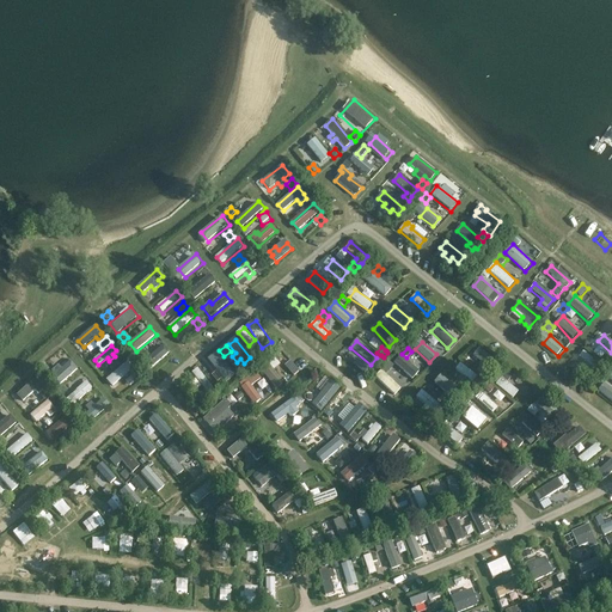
[(479,349),(473,356),(485,366),(483,368),(489,373),(496,363),(479,349)]
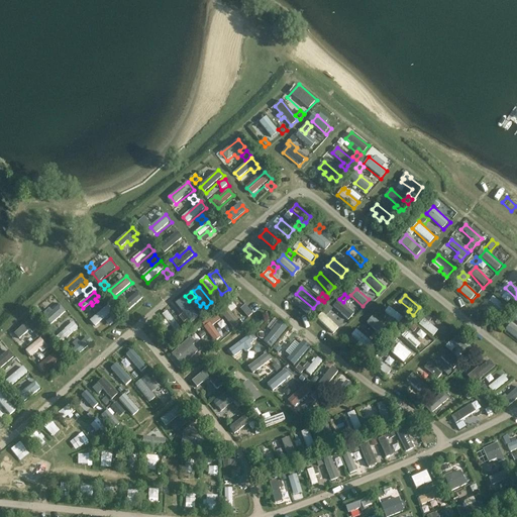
[(118,296),(113,300),(117,305),(122,301),(118,296)]
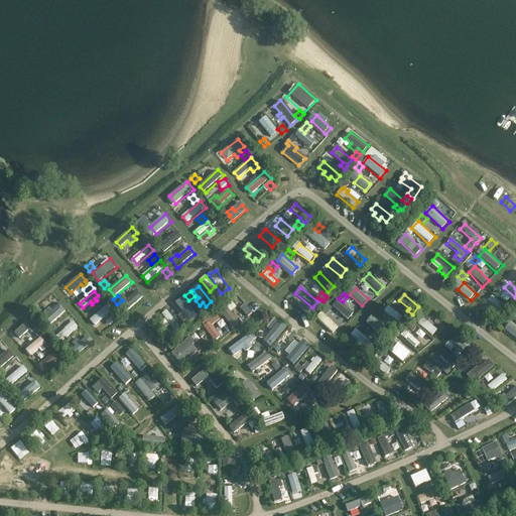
[(494,295),(489,300),(502,313),(507,307),(494,295)]
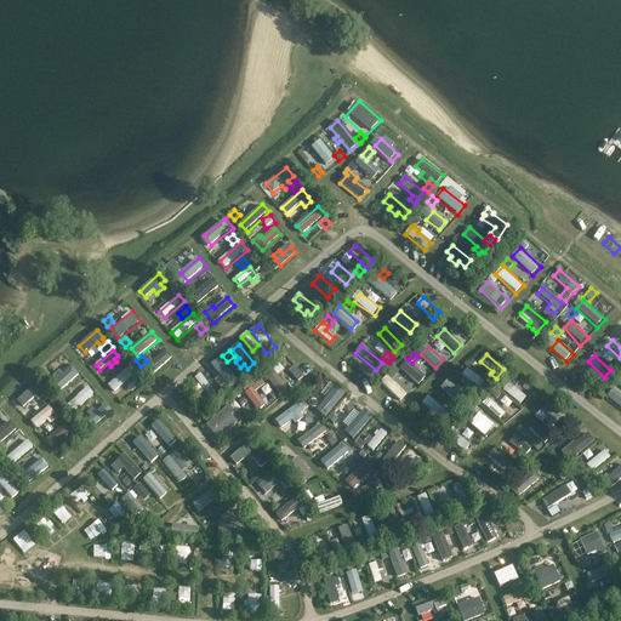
[(125,359),(119,364),(123,369),(129,363),(125,359)]
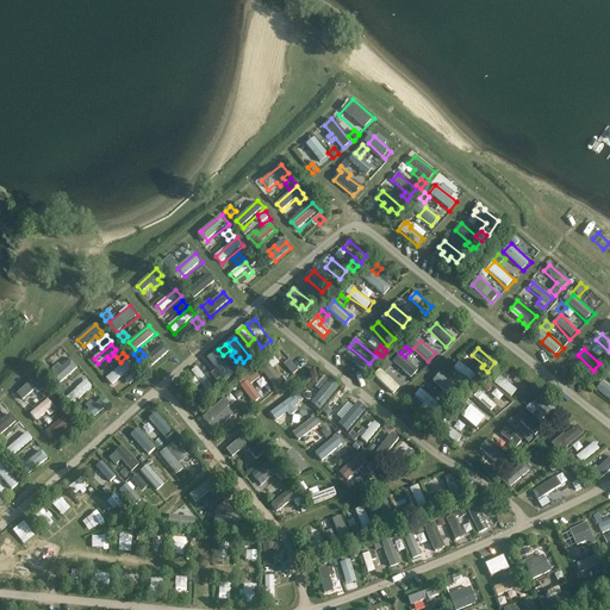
[(278,353),(272,358),(277,362),(281,358),(278,353)]
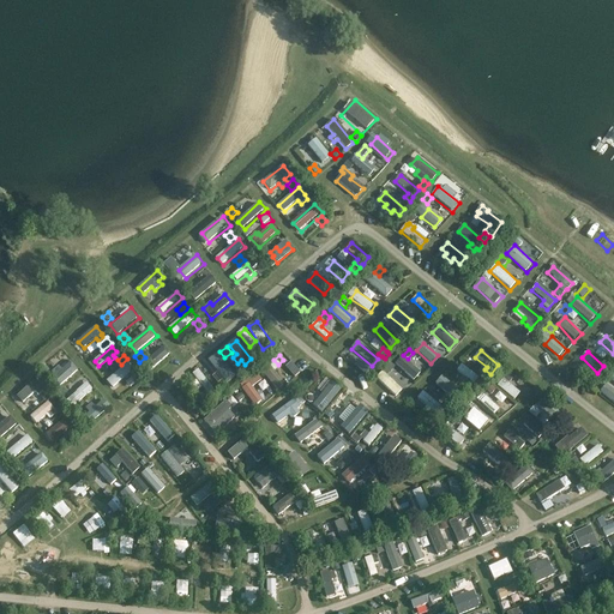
[(222,375),(228,383),(235,377),(222,360),(209,371),(216,380),(222,375)]
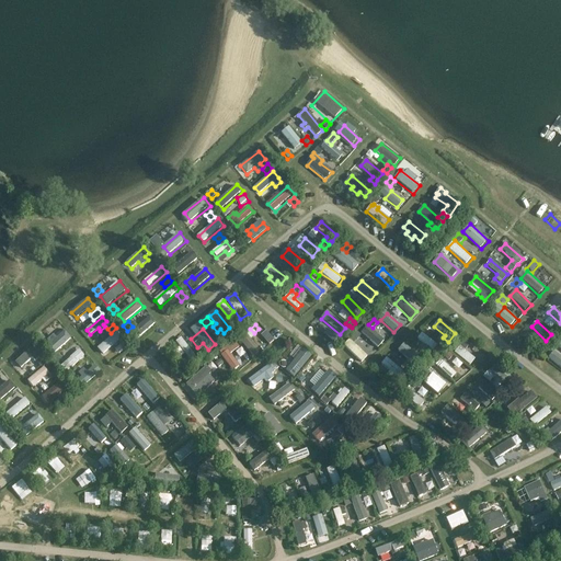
[(49,344),(45,348),(52,356),(71,339),(65,331),(56,339),(53,335),(46,341),(49,344)]
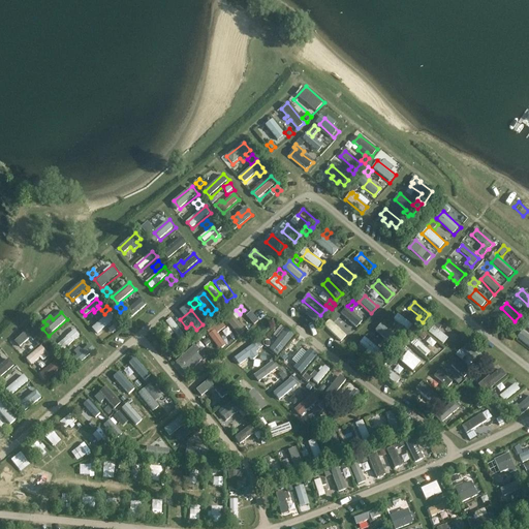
[(99,333),(116,318),(111,312),(94,328),(99,333)]
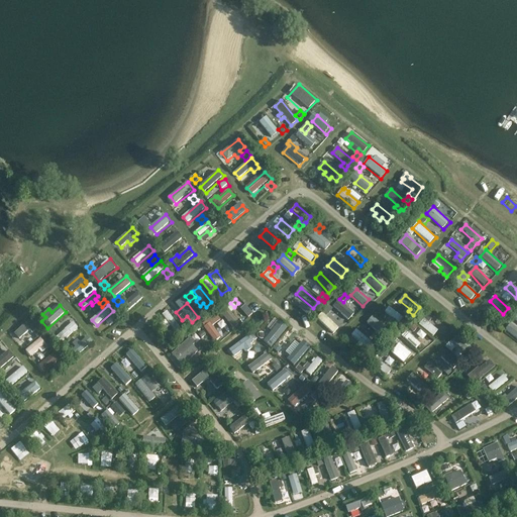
[(327,305),(321,312),(325,317),(332,309),(327,305)]
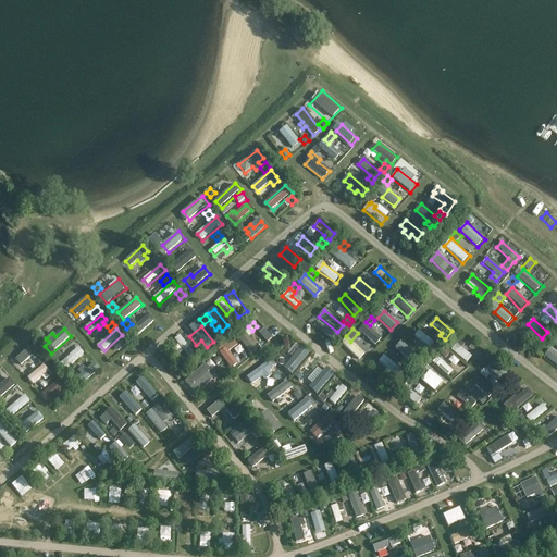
[(431,348),(435,342),(420,331),(416,337),(431,348)]
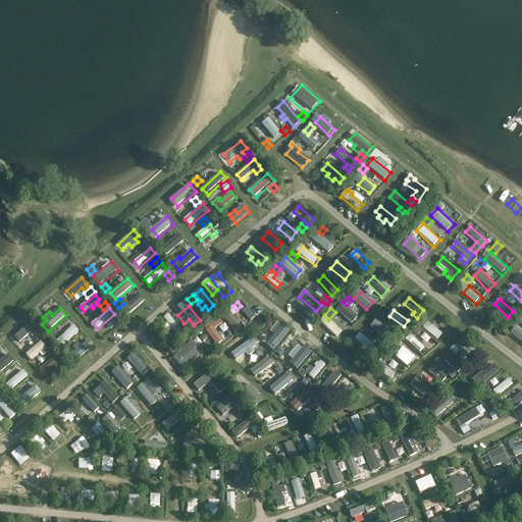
[(38,311),(34,315),(38,320),(43,316),(38,311)]
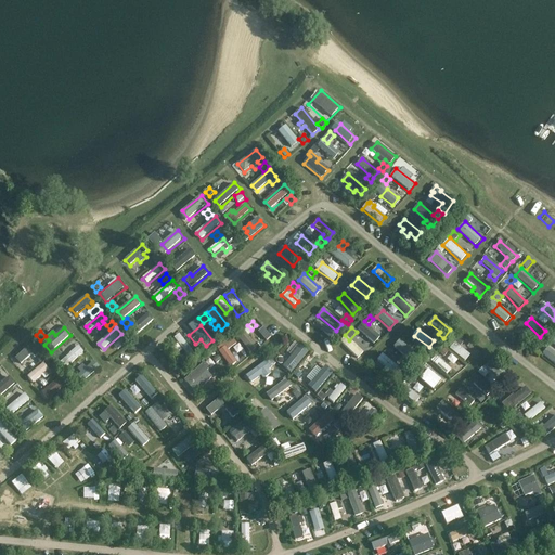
[(173,338),(189,358),(195,352),(180,334),(173,338)]
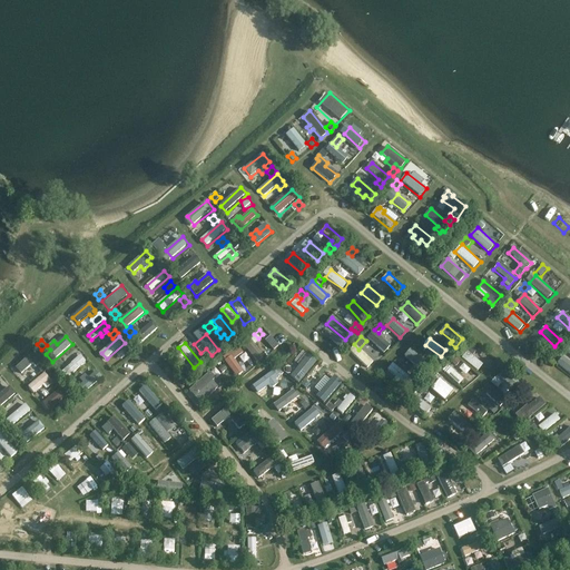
[(446,343),(443,346),(451,353),(454,349),(446,343)]
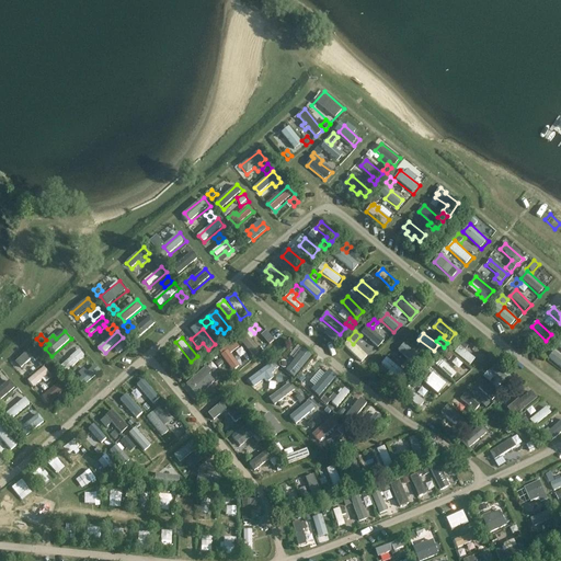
[(243,345),(253,357),(262,351),(252,339),(243,345)]
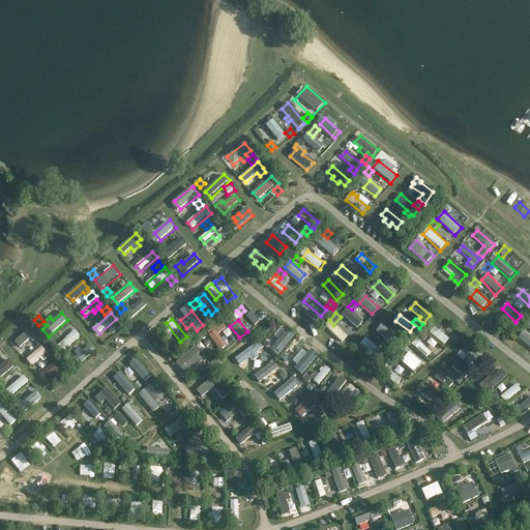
[(440,320),(437,323),(443,328),(446,324),(440,320)]
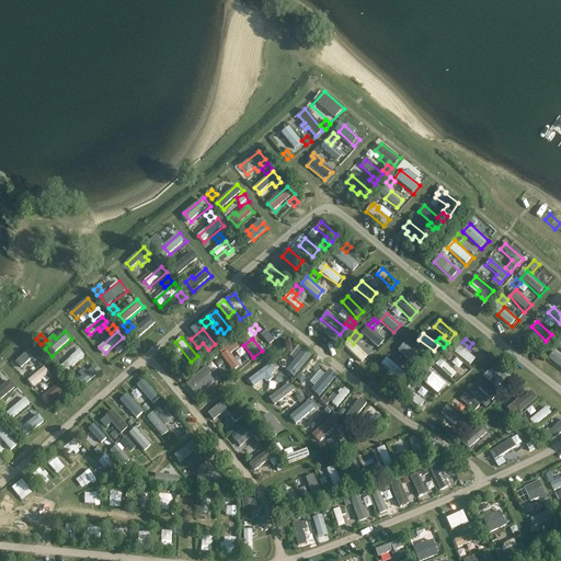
[(407,356),(414,364),(421,358),(403,342),(393,352),(402,361),(407,356)]
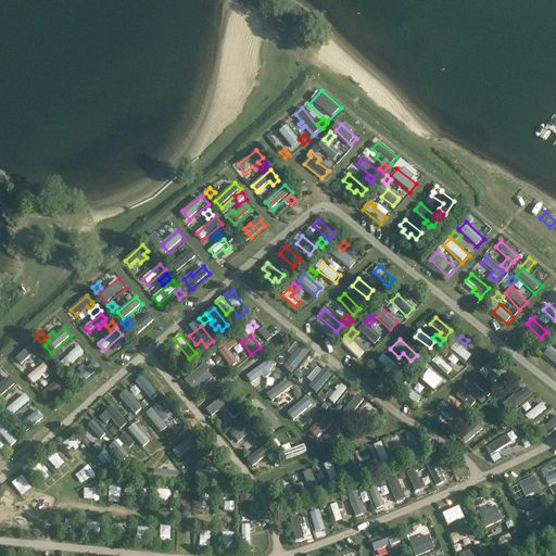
[(458,340),(451,350),(466,363),(471,356),(460,348),(464,344),(458,340)]
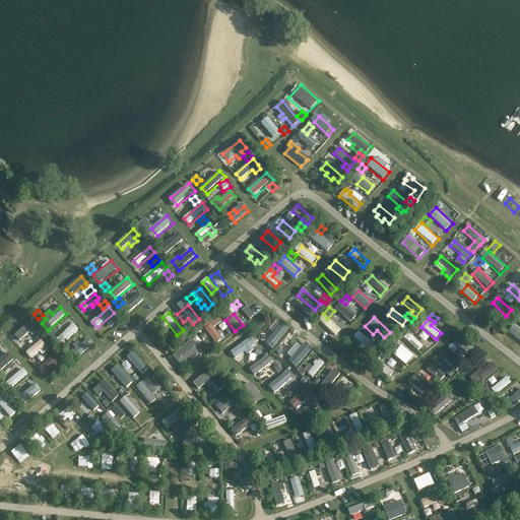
[(30,322),(14,336),(18,341),(29,332),(31,335),(37,331),(34,328),(36,327),(30,322)]
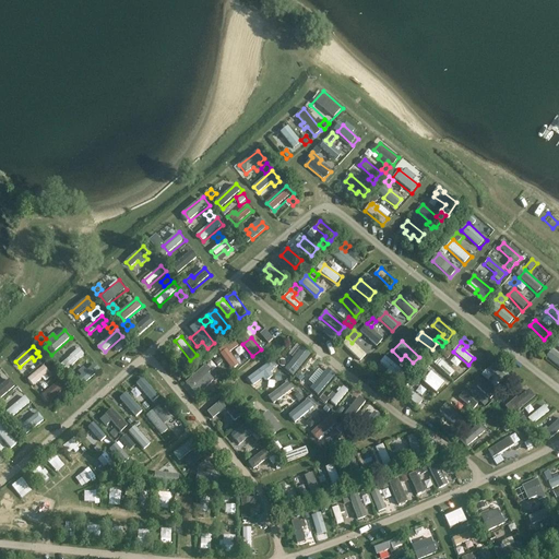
[(226,347),(218,353),(232,370),(238,365),(226,347)]
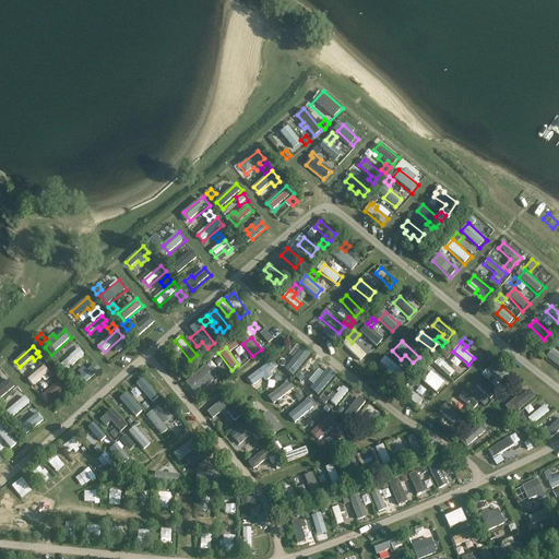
[(305,347),(286,369),(295,376),(312,354),(305,347)]
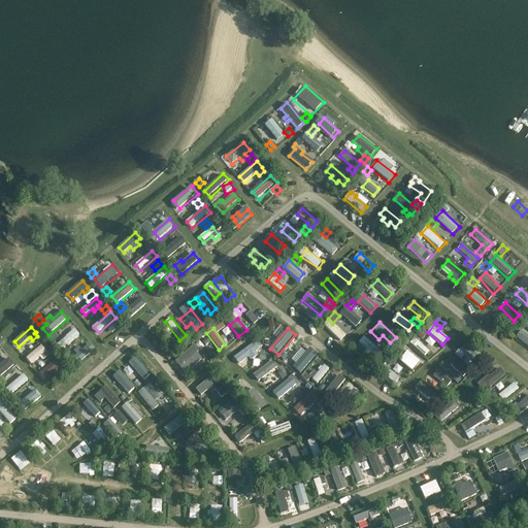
[(64,350),(81,334),(76,329),(60,344),(64,350)]
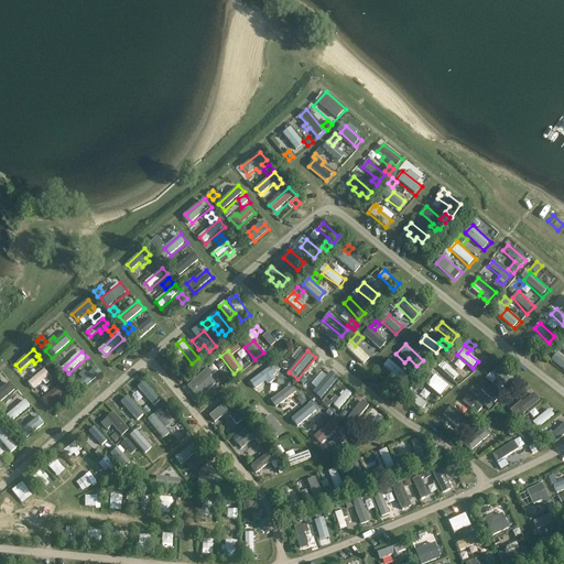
[(563,356),(559,353),(552,360),(563,370),(563,356)]
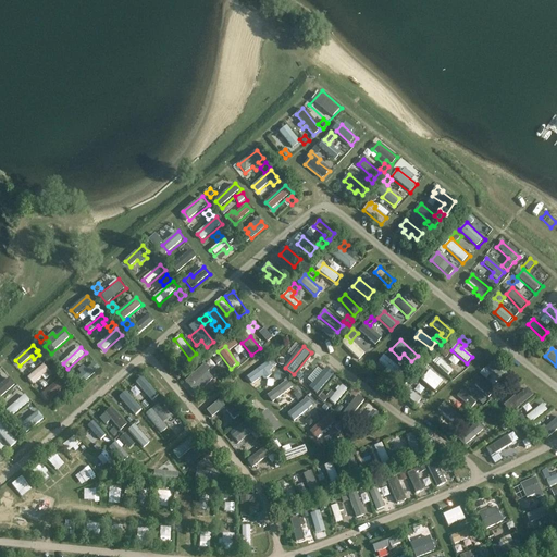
[(58,351),(51,357),(56,361),(61,357),(58,351)]
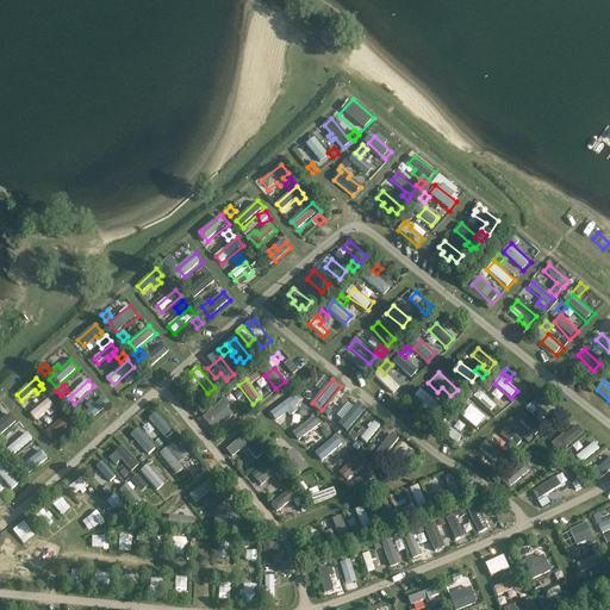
[(47,388),(39,394),(44,399),(50,393),(47,388)]
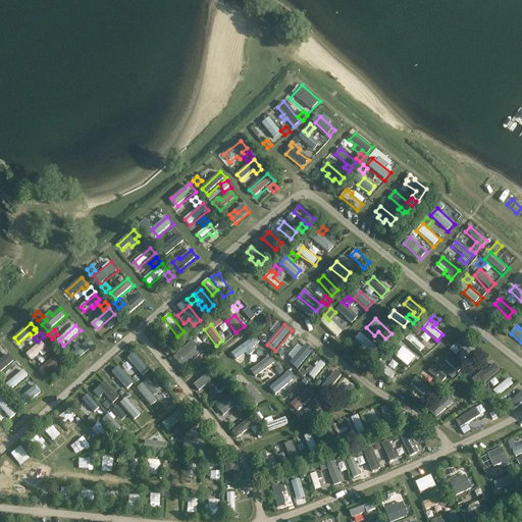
[(372,355),(378,348),(361,332),(355,340),(372,355)]
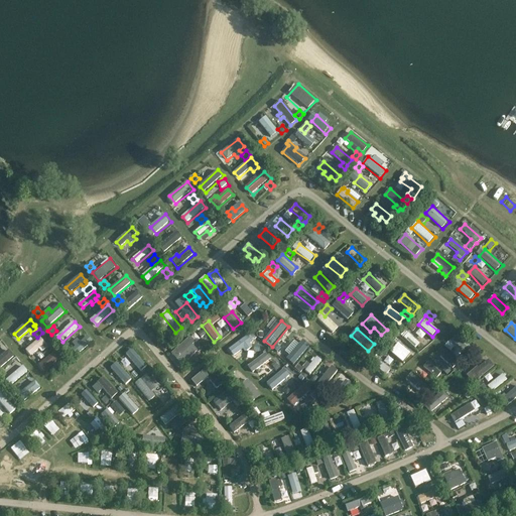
[(80,340),(86,334),(82,330),(76,335),(80,340)]
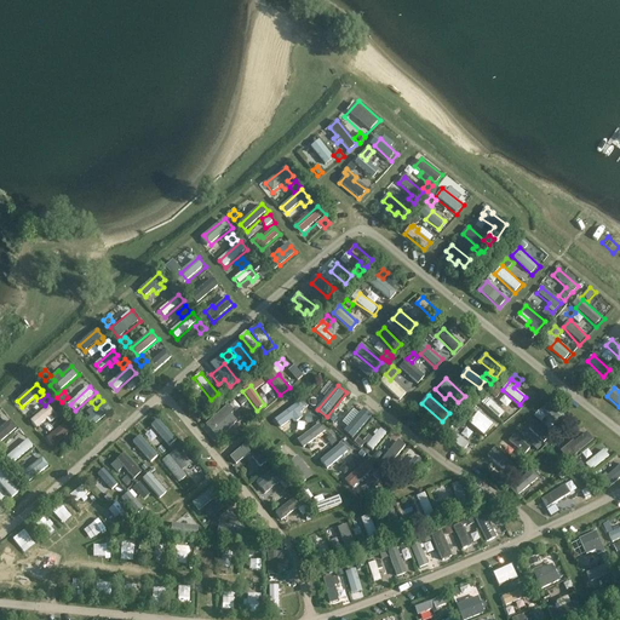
[(205,399),(199,402),(204,409),(208,405),(205,399)]
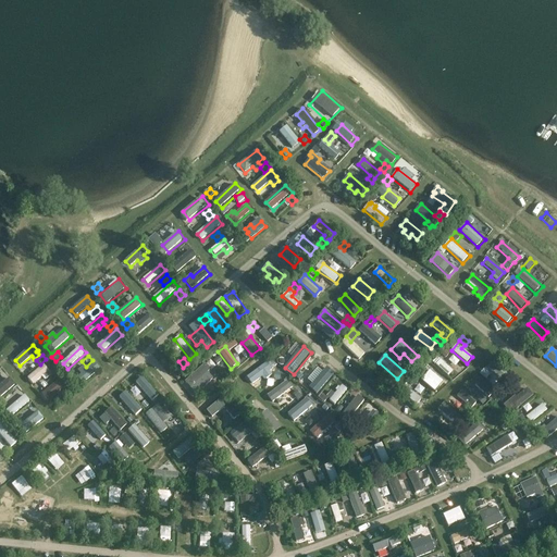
[(318,370),(324,364),(320,360),(313,366),(318,370)]
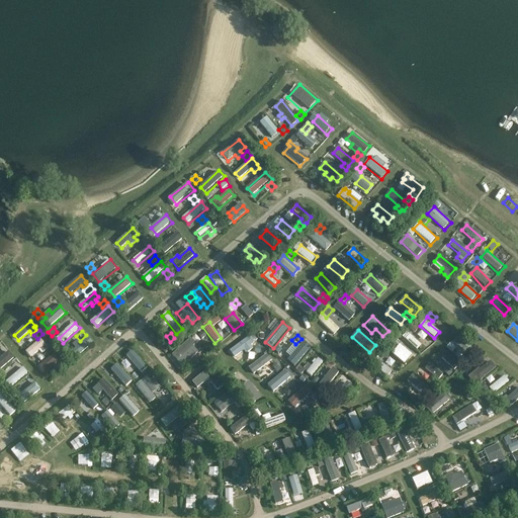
[(411,335),(406,341),(418,351),(423,345),(411,335)]
